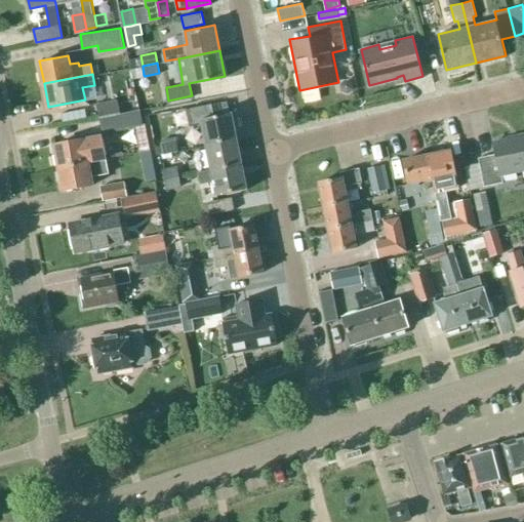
[(140,109),(121,112),(118,98),(96,103),(102,129),(143,122),(140,109)]
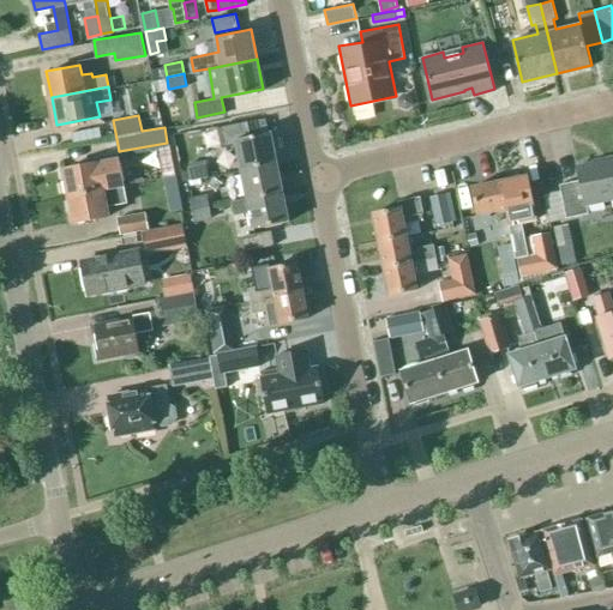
[(238,143),(242,168),(277,161),(271,131),(251,134),(248,120),(220,126),(223,145),(238,143)]
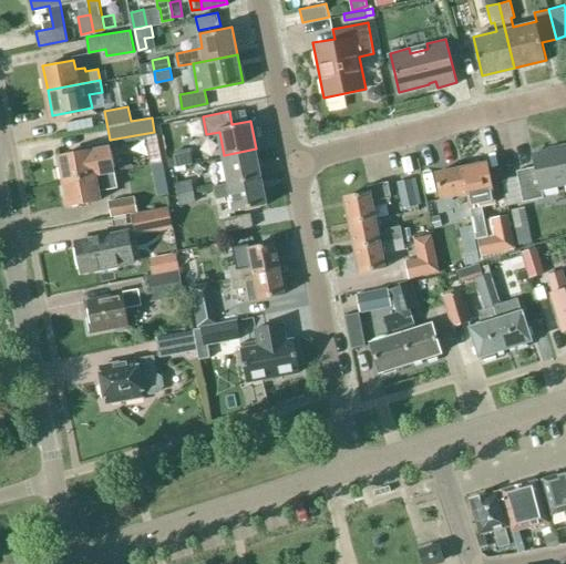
[(145,157),(158,154),(155,134),(141,137),(145,157)]
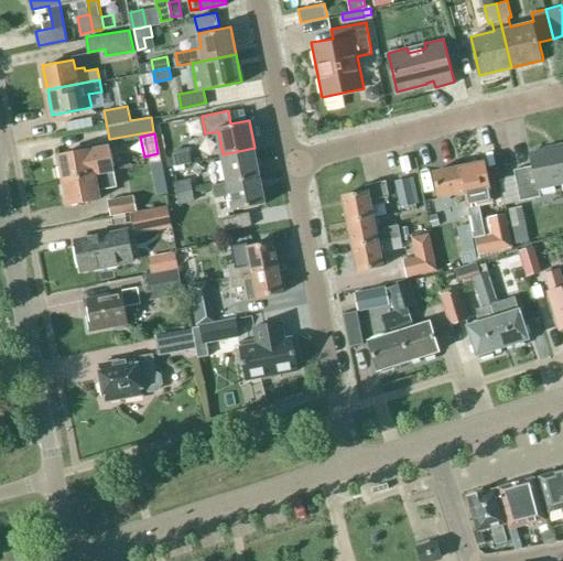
[(515,169),(526,226),(548,220),(543,196),(541,196),(539,187),(562,182),(562,143),(530,151),(533,164),(515,169)]
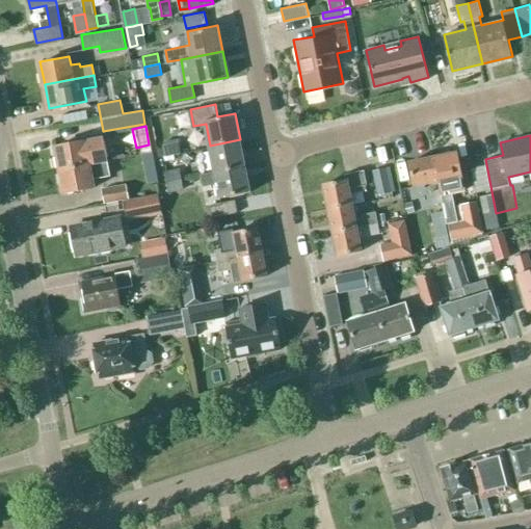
[(56,146),(60,168),(107,159),(103,136),(85,140),(85,139),(56,146)]
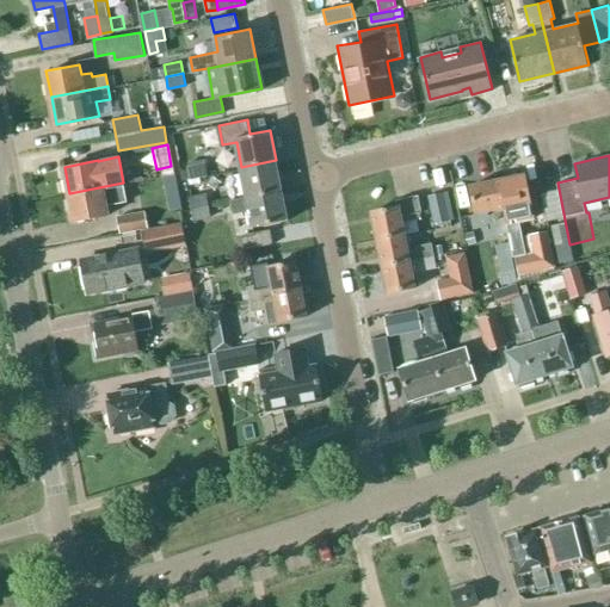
[(276,160),(241,167),(247,196),(282,189),(276,160)]
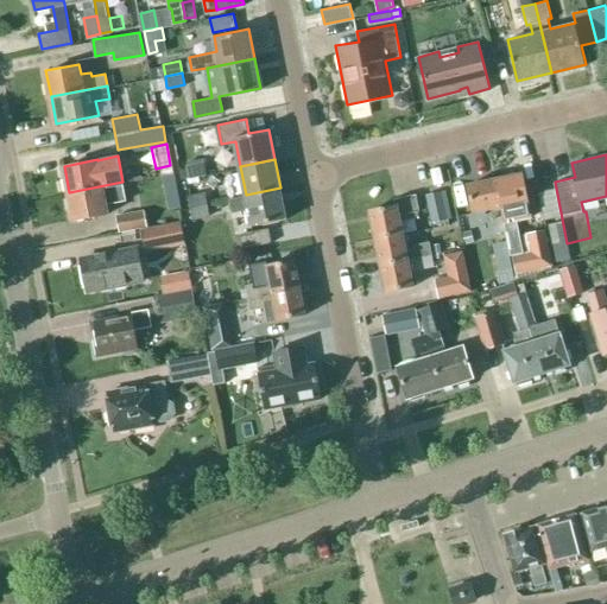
[(189,177),(189,178),(207,175),(204,160),(187,164),(187,166),(189,176),(189,177)]
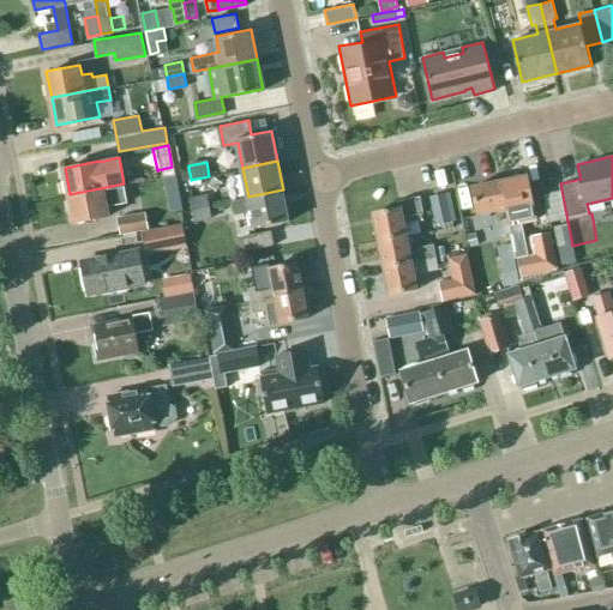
[(172,175),(164,176),(166,187),(179,185),(176,174),(175,174),(172,175)]
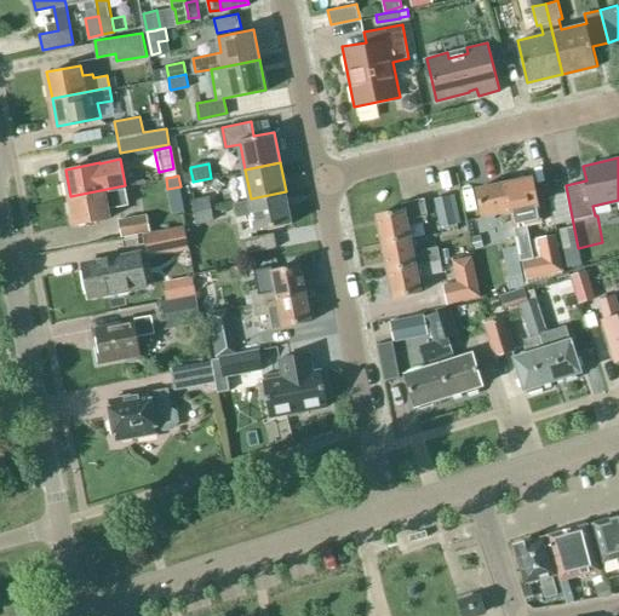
[(533,176),(505,182),(516,234),(527,231),(525,216),(521,217),(520,208),(538,205),(533,176)]
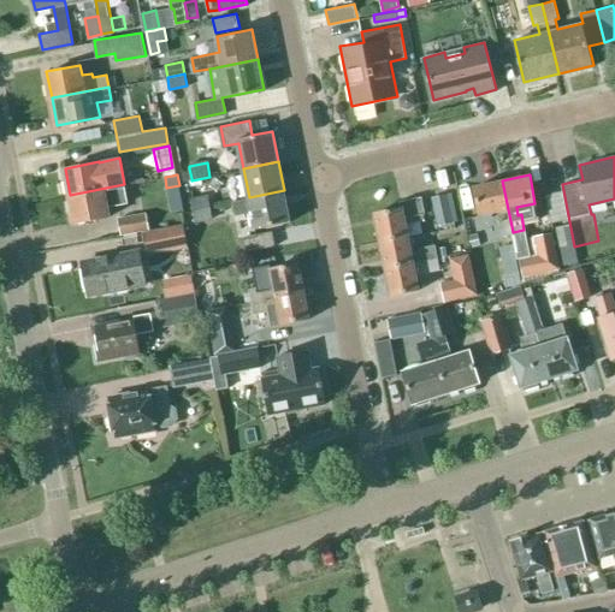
[(501,235),(513,232),(502,180),(474,185),(480,214),(500,211),(501,219),(497,219),(501,235)]
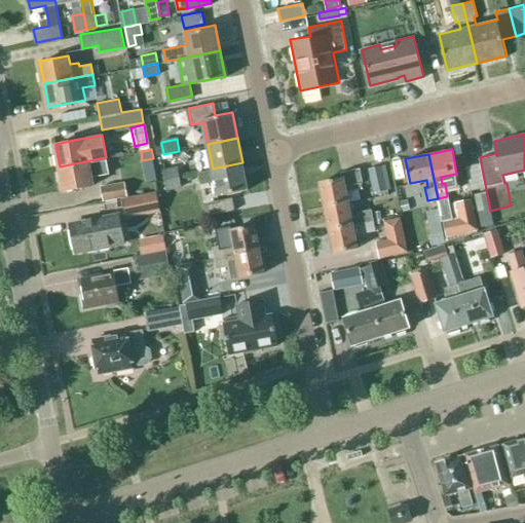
[(91,176),(109,173),(106,157),(60,166),(64,189),(92,184),(91,176)]
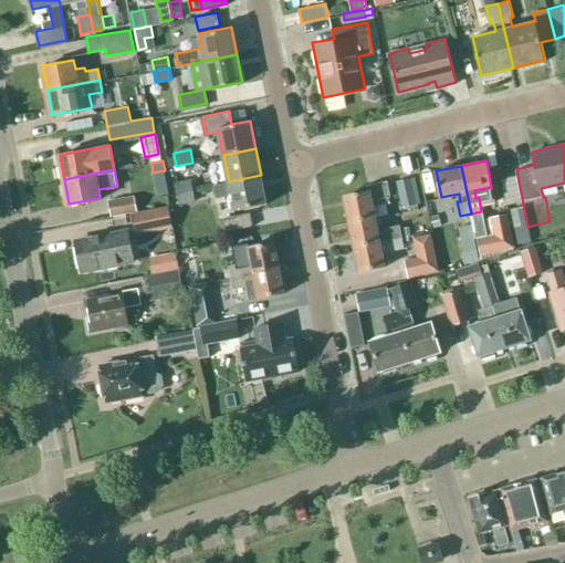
[(267,202),(261,175),(229,181),(215,185),(217,197),(231,194),(233,209),(267,202)]
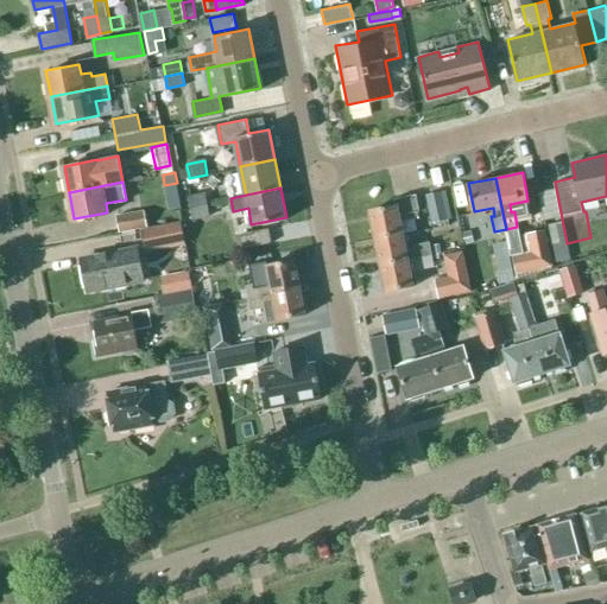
[(198,191),(188,194),(190,205),(208,202),(204,190),(198,191)]
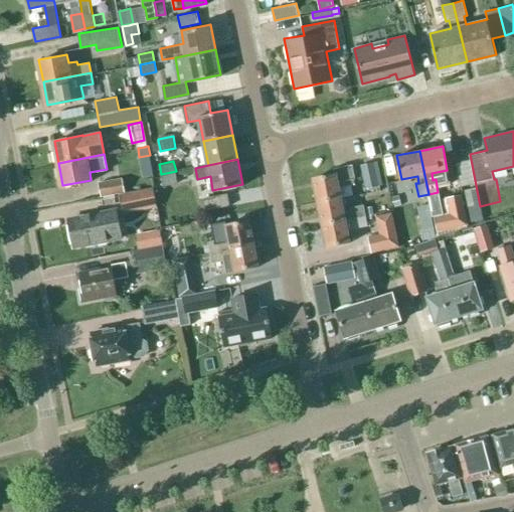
[(361,164),(366,188),(378,185),(373,161),(361,164)]
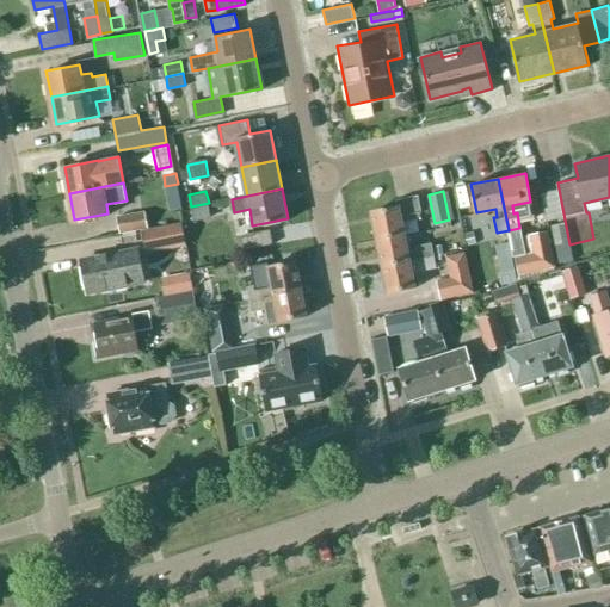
[(399,205),(371,211),(377,237),(405,233),(401,214),(420,210),(418,196),(398,199),(399,205)]
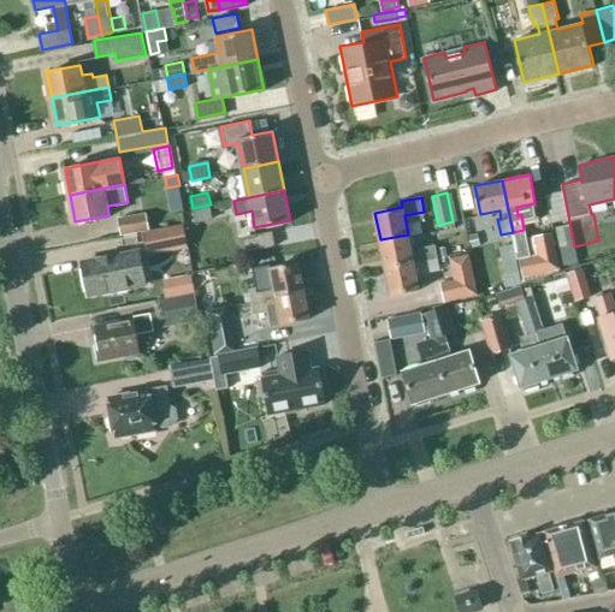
[(213,218),(211,205),(193,208),(195,223),(213,218)]
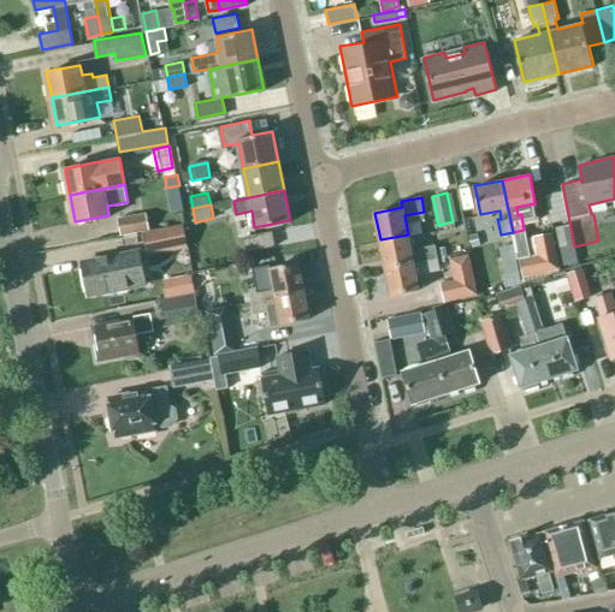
[(118,217),(122,235),(149,229),(147,212),(118,217)]
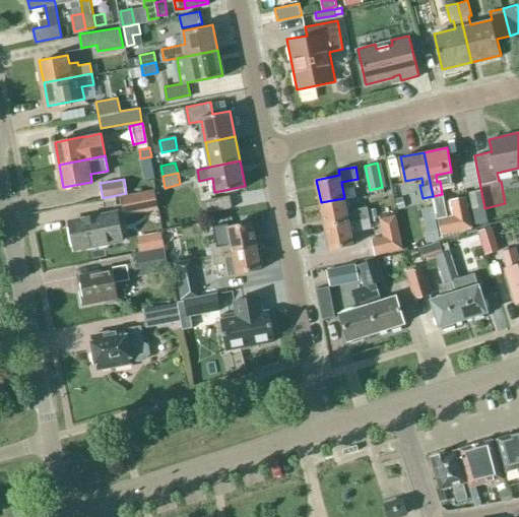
[(121,195),(125,214),(157,208),(154,189),(121,195)]
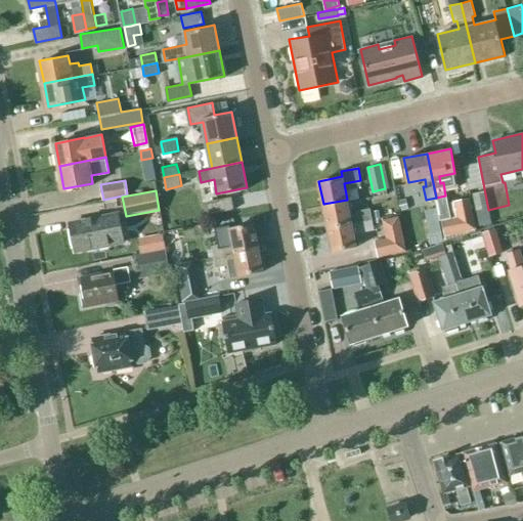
[(207,201),(210,213),(234,208),(231,196),(207,201)]
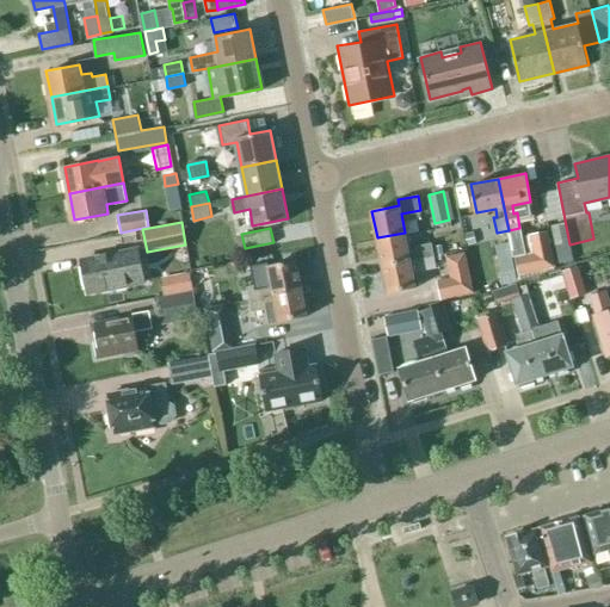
[(517,255),(519,273),(556,266),(549,229),(531,233),(535,252),(517,255)]
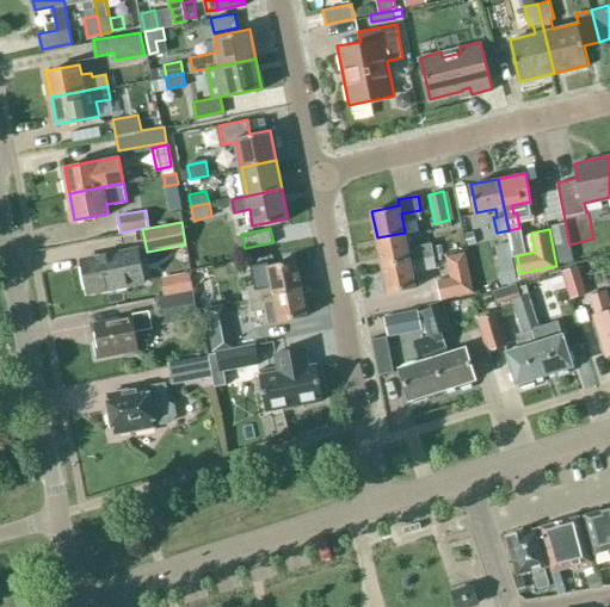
[(463,233),(467,245),(476,242),(473,230),(463,233)]
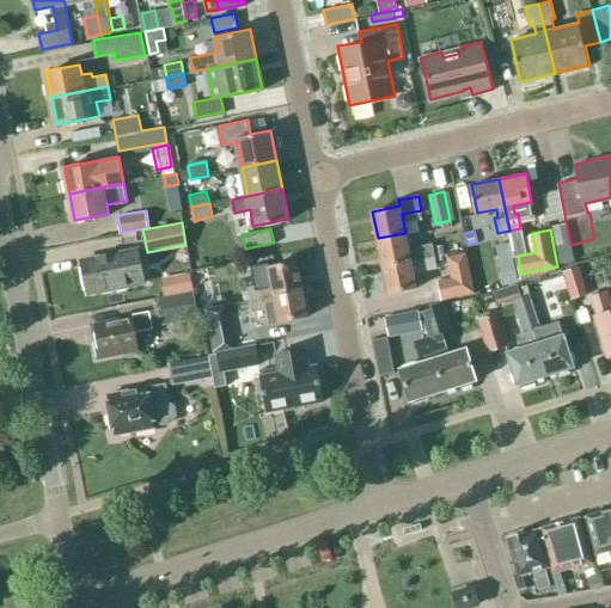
[(417,250),(409,251),(405,233),(378,238),(383,265),(434,255),(432,243),(417,246),(417,250)]
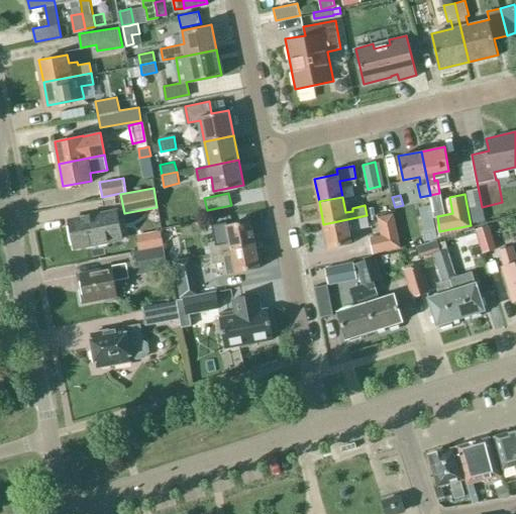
[(80,218),(70,220),(75,245),(86,243),(86,244),(123,237),(118,209),(80,216),(80,218)]
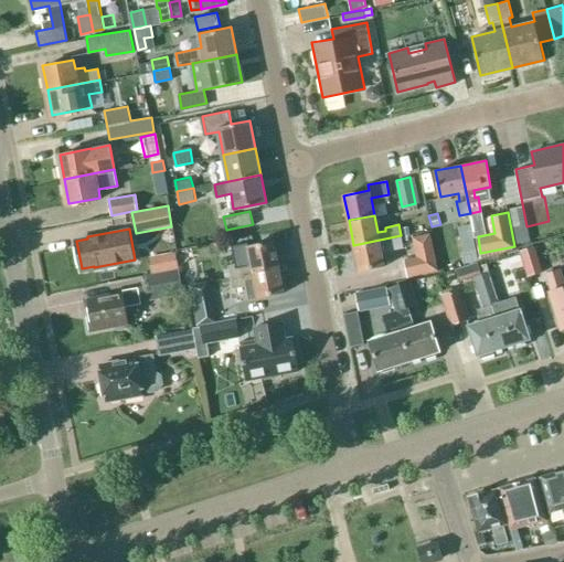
[(416,255),(404,258),(408,275),(426,272),(438,268),(434,252),(432,240),(429,232),(423,234),(413,236),(416,255)]
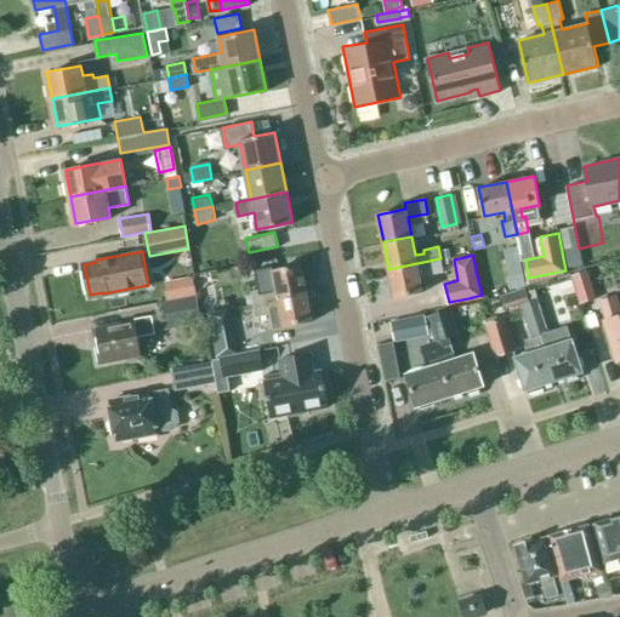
[(428,274),(443,270),(441,258),(388,269),(394,297),(422,291),(419,272),(427,270),(428,274)]
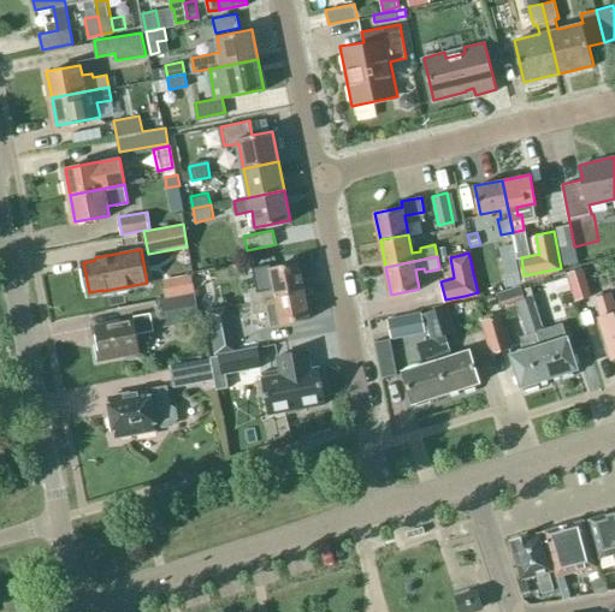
[(252,296),(252,301),(305,290),(299,262),(270,268),(273,287),(265,289),(265,285),(249,289),(252,296)]
